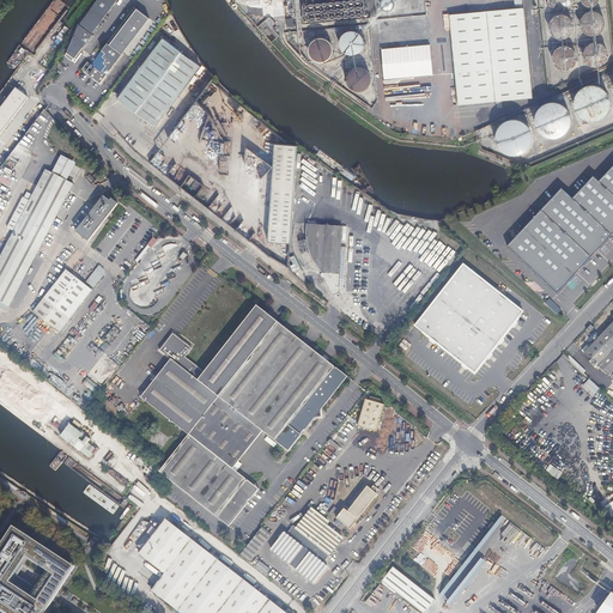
[(76,60),(78,61),(83,54),(80,53),(84,48),(86,50),(95,37),(93,36),(107,16),(117,0),(97,0),(82,22),(71,48),(73,49),(70,55),(67,58),(73,62),(76,60)]
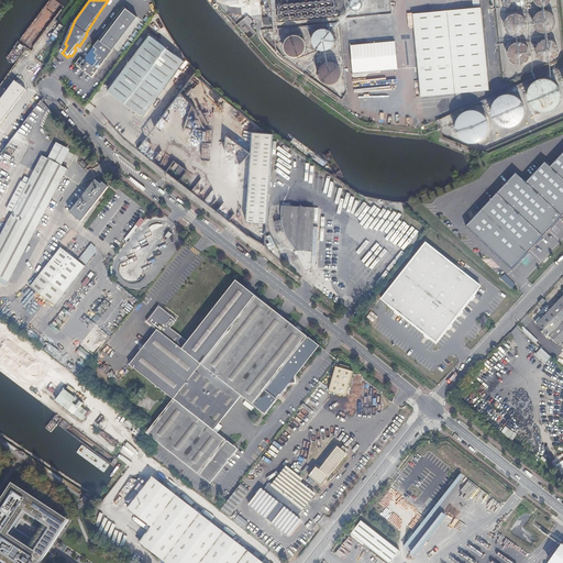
[(80,57),(75,64),(86,72),(92,77),(102,64),(136,17),(123,7),(87,55),(85,53),(83,57),(85,58),(84,59),(80,57)]
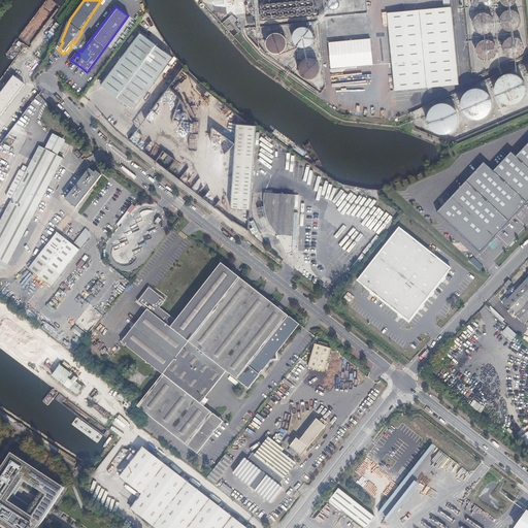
[(459,84),(452,7),(421,10),(428,87),(459,84)]
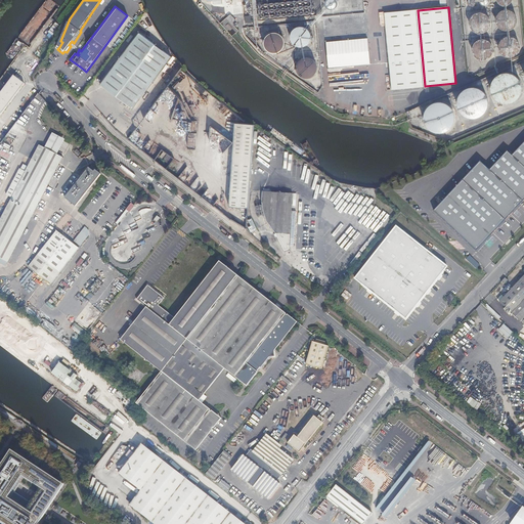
[(418,10),(386,12),(393,89),(425,86),(418,10)]
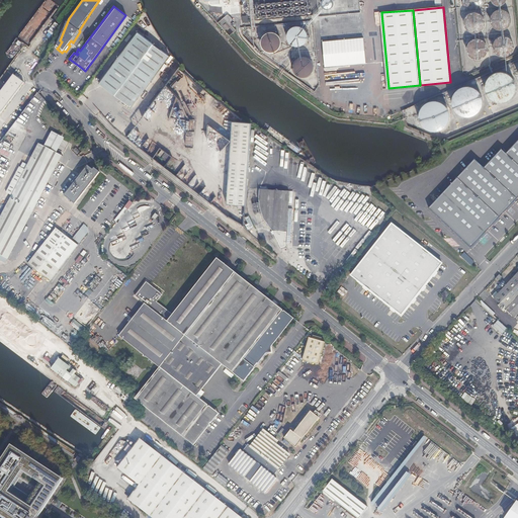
[(508,26),(510,24),(510,20),(510,17),(509,14),(507,12),(504,10),(501,10),(498,10),(495,11),(493,13),(491,16),(490,20),(491,23),(493,26),(495,28),(498,29),(502,30),(505,29),(508,26)]
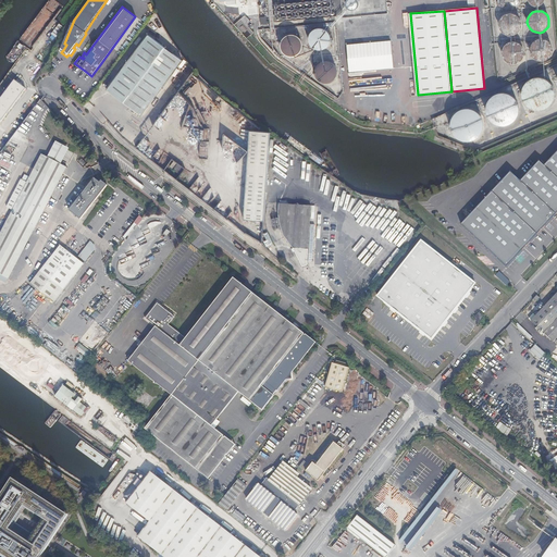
[(517,32),(519,28),(520,25),(520,22),(518,19),(516,15),(512,14),(509,13),(506,14),(503,15),(500,17),(498,21),(498,25),(499,28),(500,32),(504,34),(507,35),(510,35),(515,34),(517,32)]
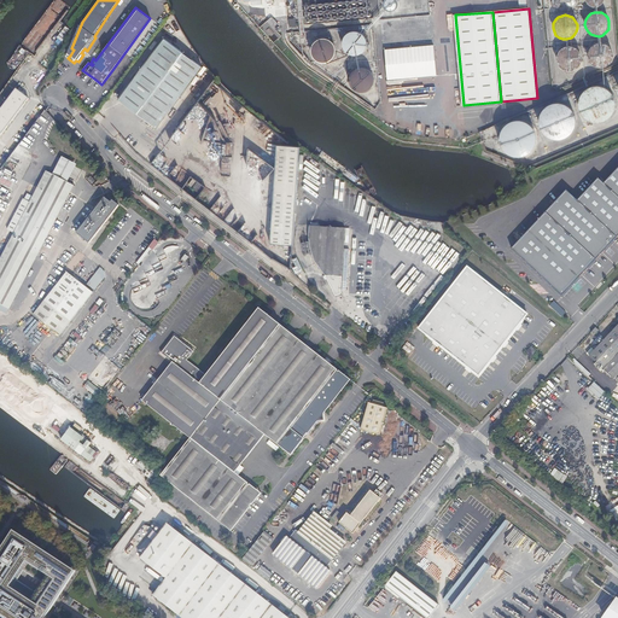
[(382,22),(384,46),(429,42),(427,19),(382,22)]
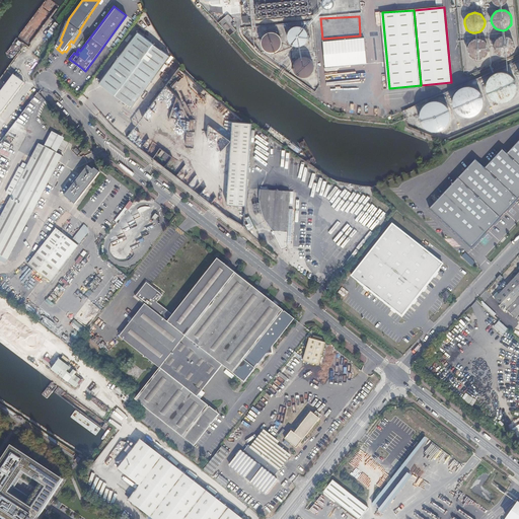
[(224,17),(218,23),(229,35),(234,31),(235,29),(232,26),(235,23),(229,17),(226,19),(224,17)]
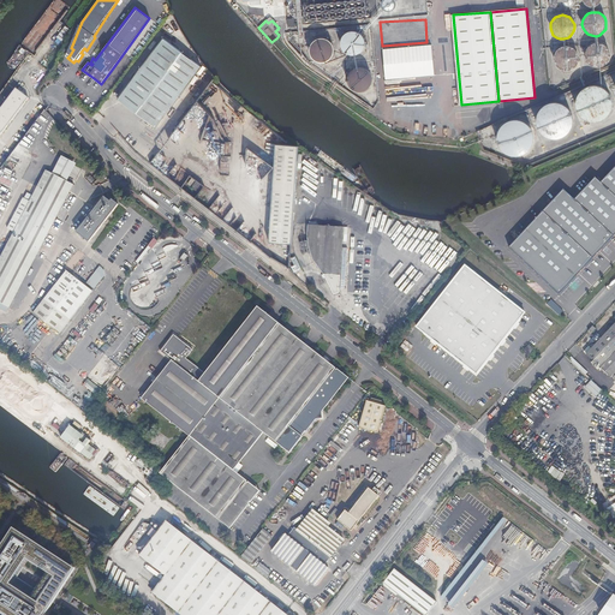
[(65,28),(53,45),(59,48),(70,31),(65,28)]
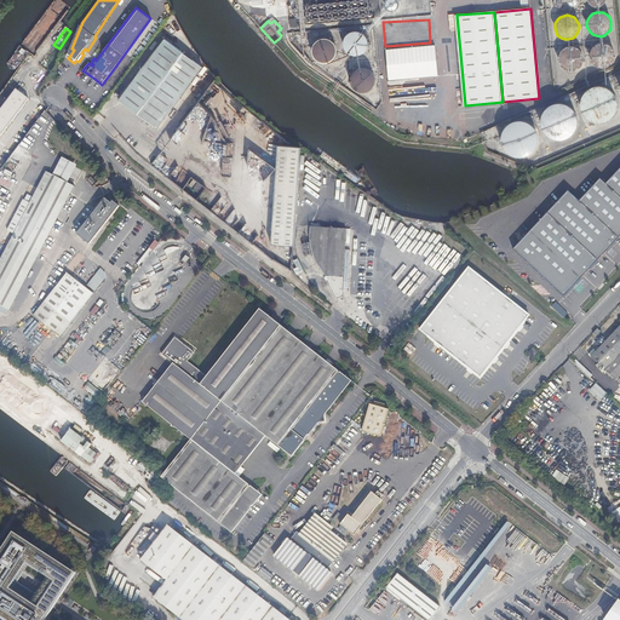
[(365,51),(367,47),(367,44),(367,39),(365,36),(362,33),(359,32),(355,30),(351,32),(348,33),(345,36),(343,39),(343,44),(344,47),(345,51),(349,53),(352,55),(357,55),(361,53),(365,51)]
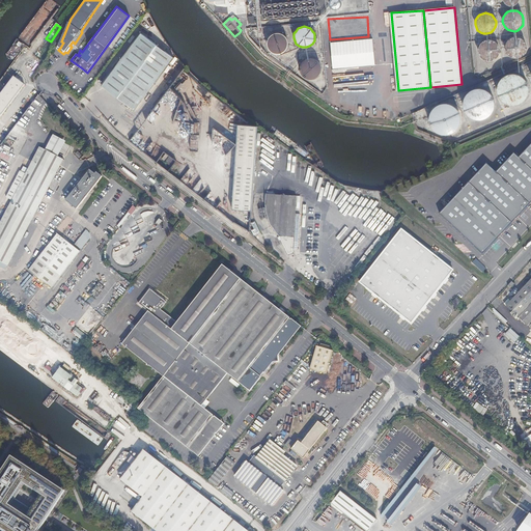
[(109,46),(112,49),(126,31),(122,29),(109,46)]
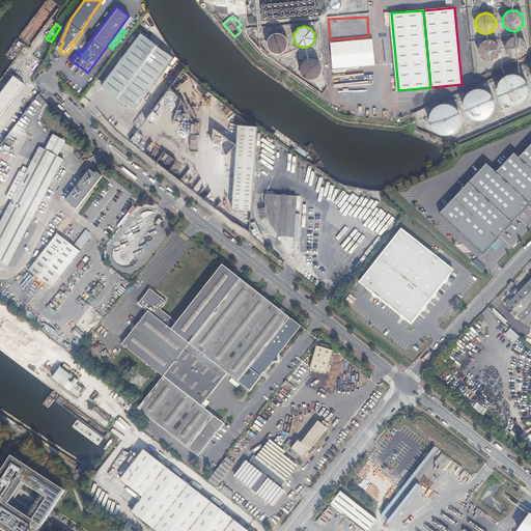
[(102,85),(136,110),(174,57),(140,32),(102,85)]
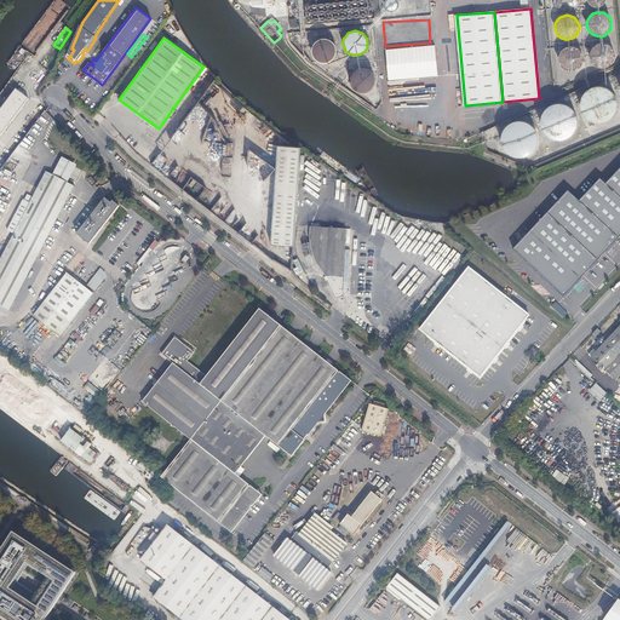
[(331,61),(333,58),(336,55),(337,51),(336,47),(333,44),(331,41),(327,39),(322,39),(319,40),(315,42),(313,46),(311,50),(313,53),(314,57),(316,61),(320,62),(323,63),(327,63),(331,61)]
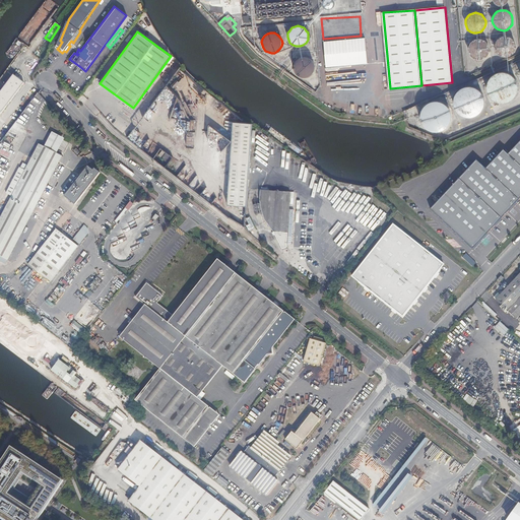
[(512,53),(514,51),(514,47),(514,44),(512,41),(509,38),(506,37),(503,37),(499,38),(497,40),(495,42),(494,46),(494,49),(495,52),(497,55),(500,56),(503,57),(506,57),(509,56),(512,53)]
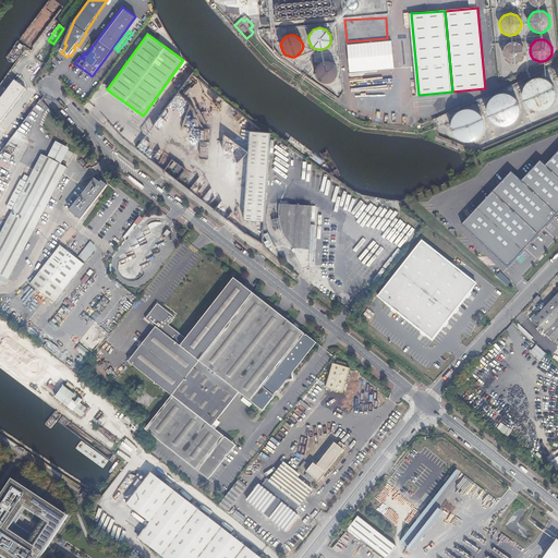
[(392,41),(348,45),(350,73),(396,69),(392,41)]
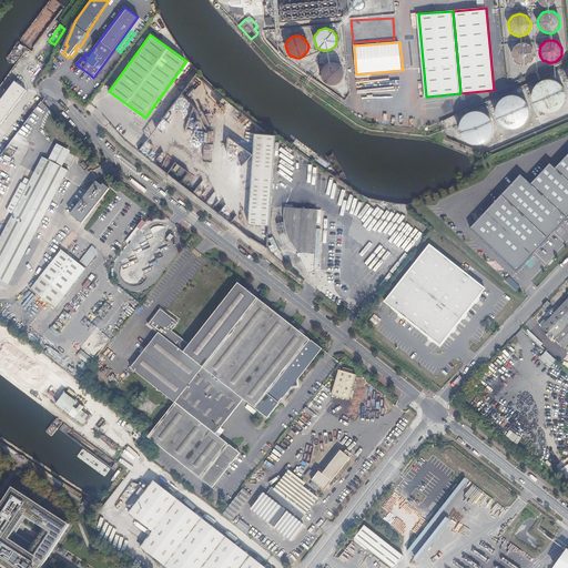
[(531,61),(534,58),(534,53),(534,50),(531,48),(529,44),(527,43),(523,42),(519,43),(517,44),(514,47),(513,50),(511,53),(513,58),(515,61),(517,63),(521,64),(525,64),(528,63),(531,61)]
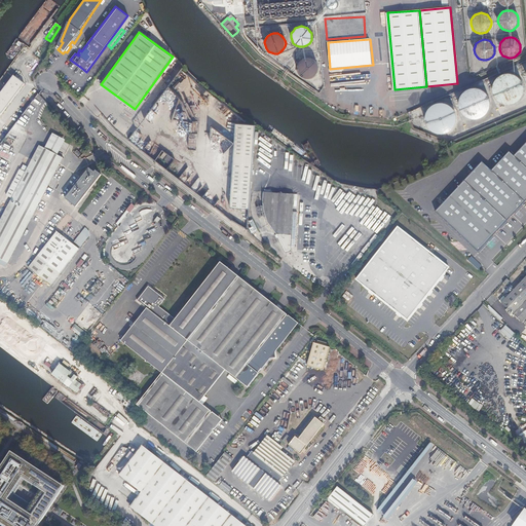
[(313,76),(316,74),(317,71),(318,68),(317,65),(315,62),(313,59),(310,58),(306,58),(303,59),(300,61),(298,64),(297,67),(298,70),(299,73),(301,76),(304,78),(307,78),(310,78),(313,76)]
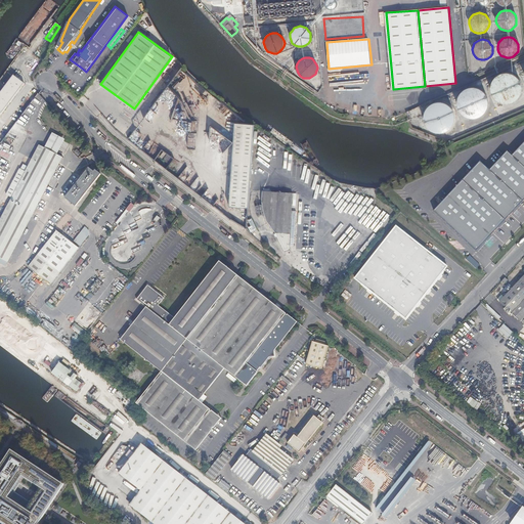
[(489,88),(490,94),(493,98),(497,101),(501,103),(507,103),(511,102),(515,99),(518,96),(520,92),(520,87),(519,83),(516,78),(512,75),(507,73),(501,74),(496,75),(492,79),(490,83),(489,88)]
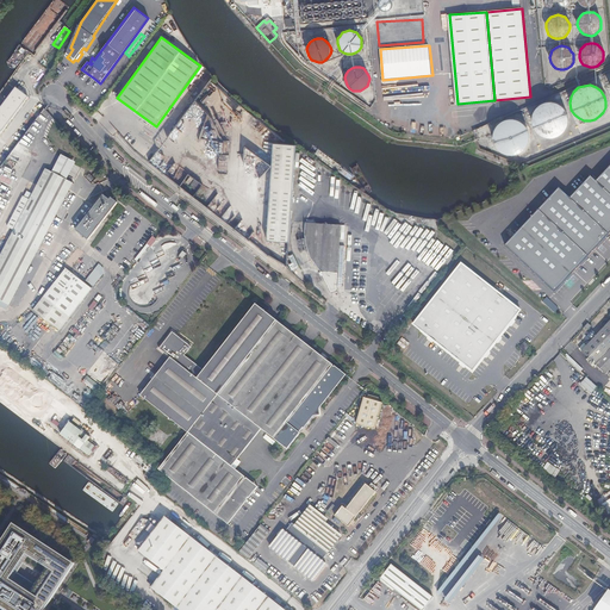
[(0,111),(0,136),(29,99),(17,89),(0,111)]
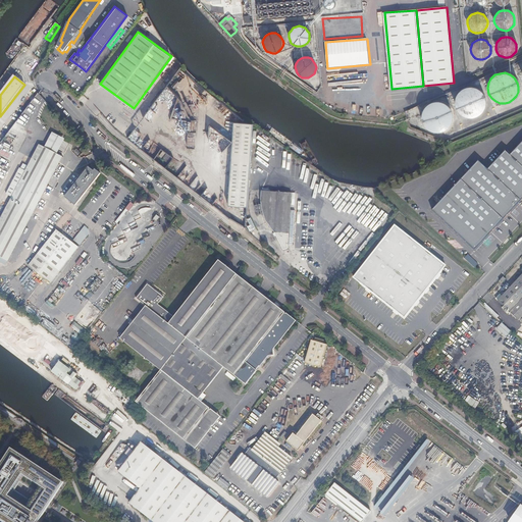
[(456,102),(456,106),(458,111),(461,114),(466,117),(471,117),(476,117),(480,114),(484,110),(485,105),(485,100),(484,96),(481,92),(477,89),(472,88),(468,88),(463,90),(460,93),(457,97),(456,102)]
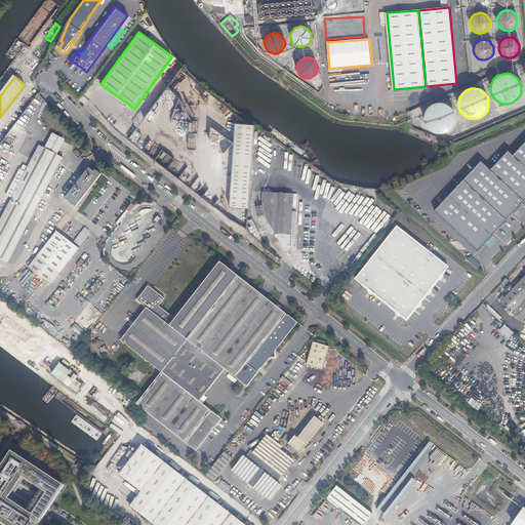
[(447,130),(451,127),(453,123),(454,118),(454,113),(452,109),(448,105),(443,103),(438,102),(433,104),(429,106),(426,110),(425,115),(425,120),(426,124),(429,128),(433,131),(438,132),(443,132),(447,130)]
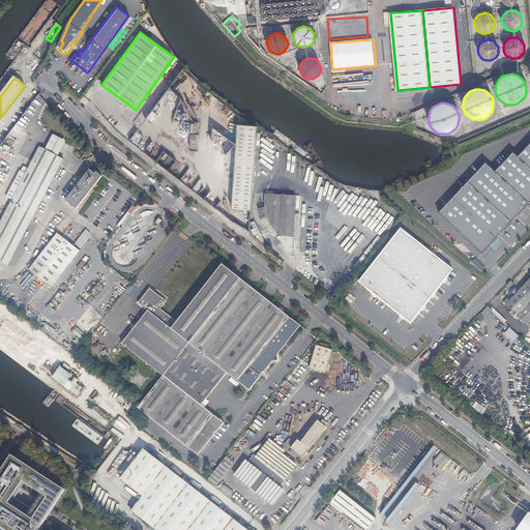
[(233,209),(253,211),(258,124),(237,124),(233,209)]
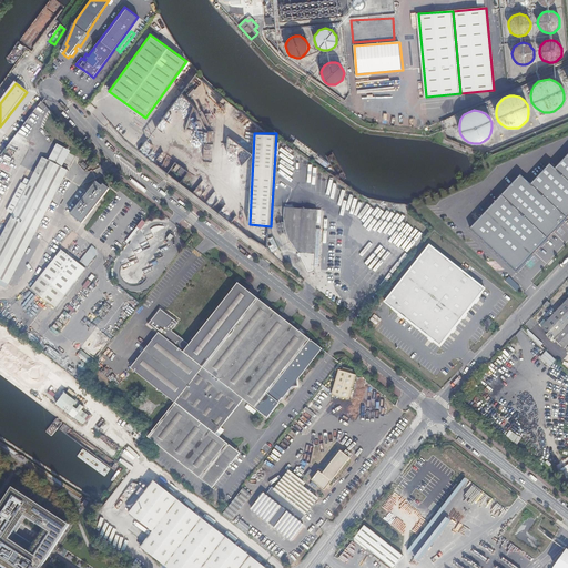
[(520,174),(469,229),(516,272),(567,215),(567,153),(554,168),(549,163),(530,183),(520,174)]
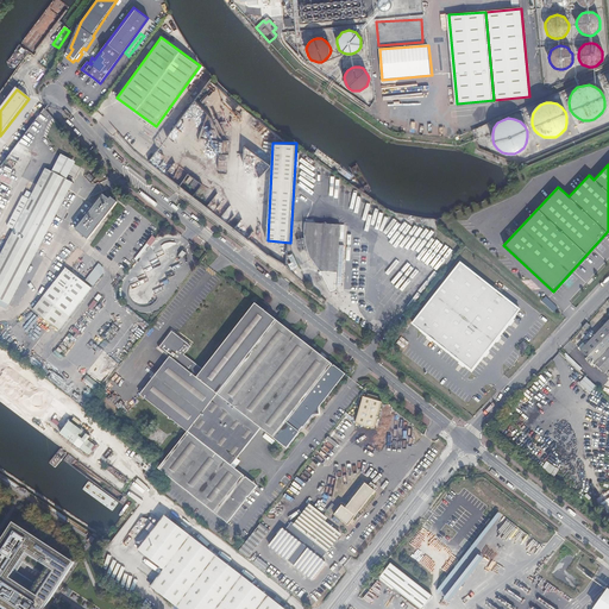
[(0,256),(0,299),(8,303),(73,182),(45,168),(29,200),(23,198),(13,214),(20,217),(0,256)]
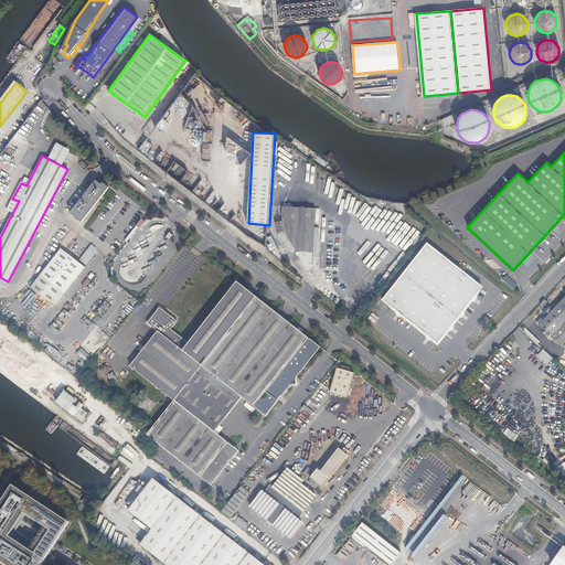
[(173,173),(179,179),(184,172),(181,170),(178,168),(173,173)]
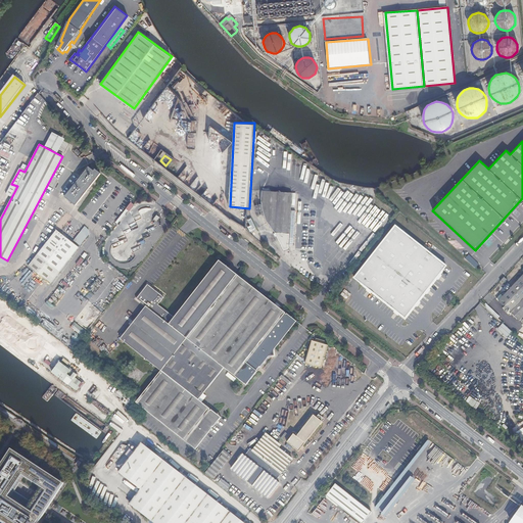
[(64,198),(72,204),(75,206),(76,206),(101,175),(95,171),(94,173),(89,169),(82,178),(77,183),(75,186),(74,187),(73,187),(69,190),(70,192),(64,198)]
